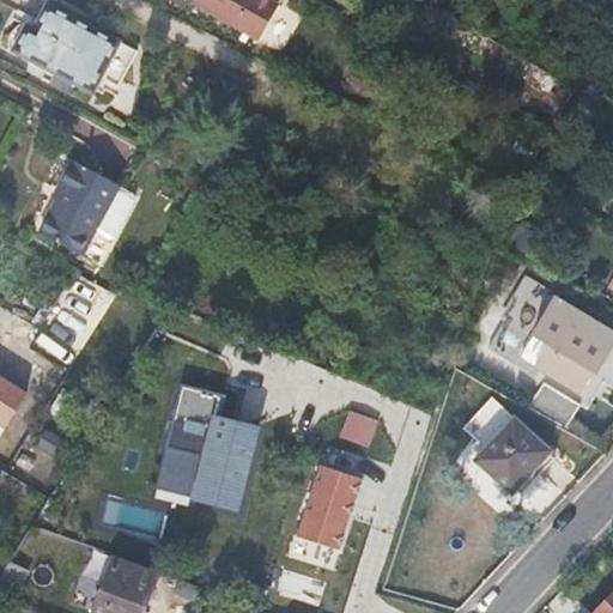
[(273,0),(195,0),(195,1),(261,40),(281,5),(273,0)]
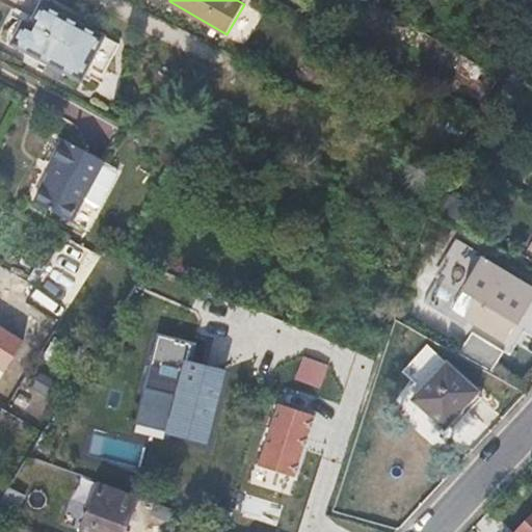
[(43,3),(36,17),(29,14),(24,23),(18,22),(14,24),(12,26),(10,29),(10,31),(9,35),(9,36),(10,43),(83,80),(105,34),(43,3)]
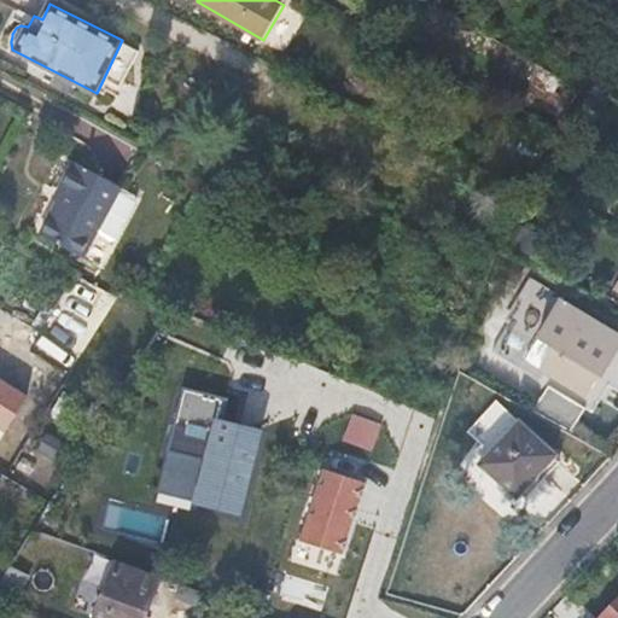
[(58,190),(60,192),(40,233),(83,258),(123,187),(75,161),(58,190)]
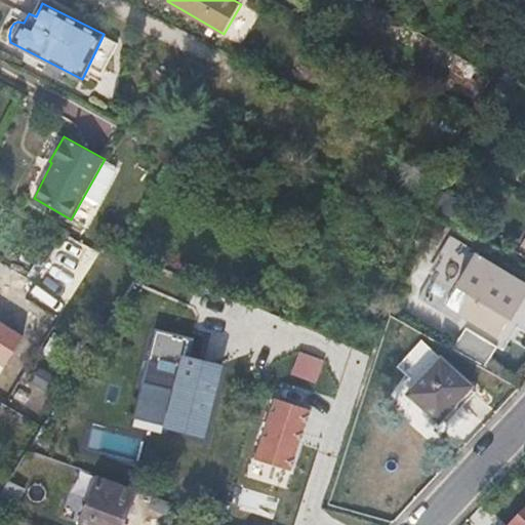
[(458,290),(474,299),(467,316),(502,335),(524,294),(524,286),(477,257),(458,290)]
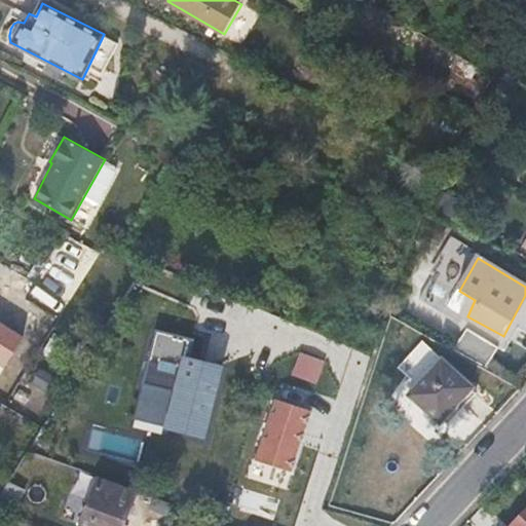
[(0,364),(3,367),(23,338),(0,323),(0,364)]
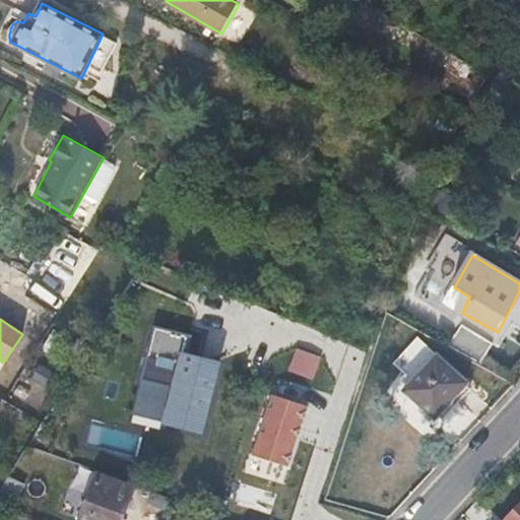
[(201,434),(218,362),(182,352),(186,334),(153,327),(131,424),(158,431),(160,424),(201,434)]
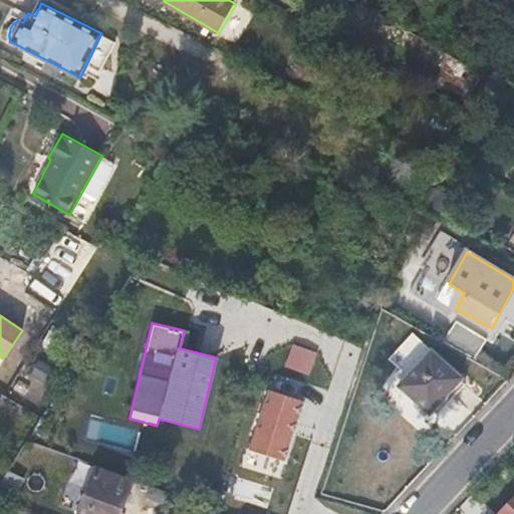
[(315,352),(292,344),(285,366),(308,374),(315,352)]
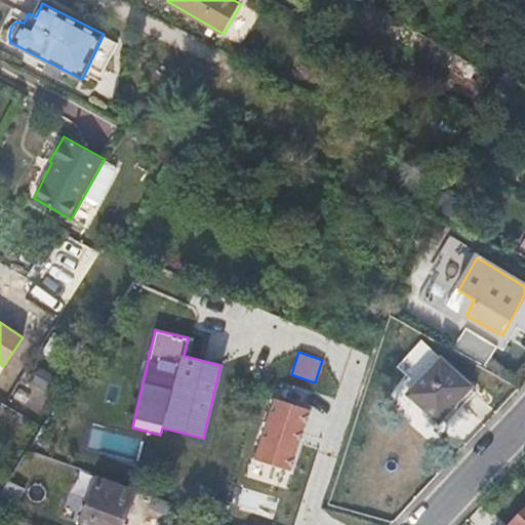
[(473,389),(443,359),(412,394),(441,422),(473,389)]
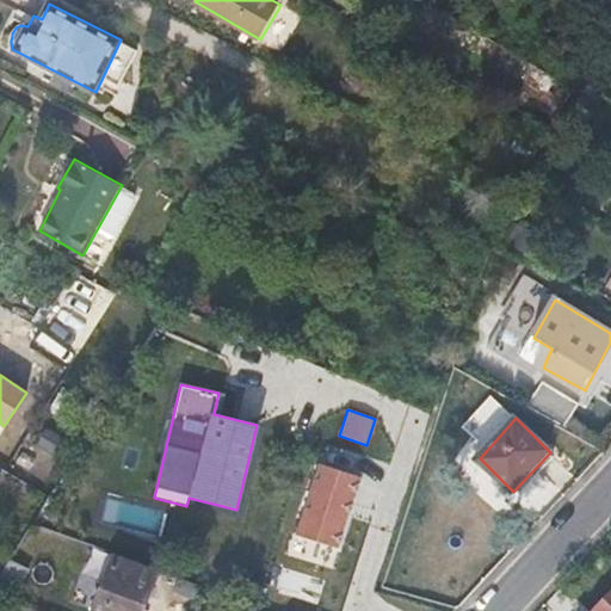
[(362,479),(319,464),(296,535),(339,549),(362,479)]
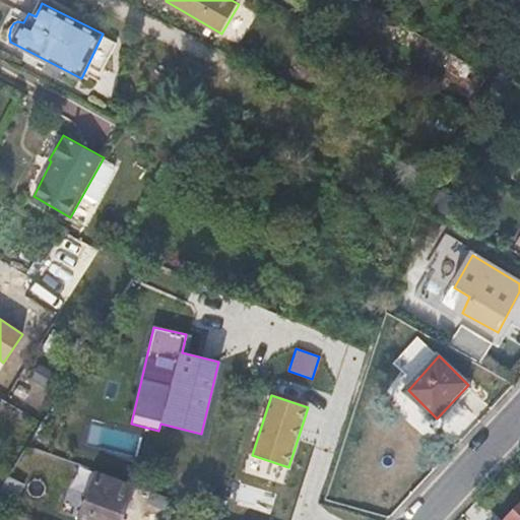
[(85,519),(120,519),(133,485),(98,471),(79,517),(85,519)]
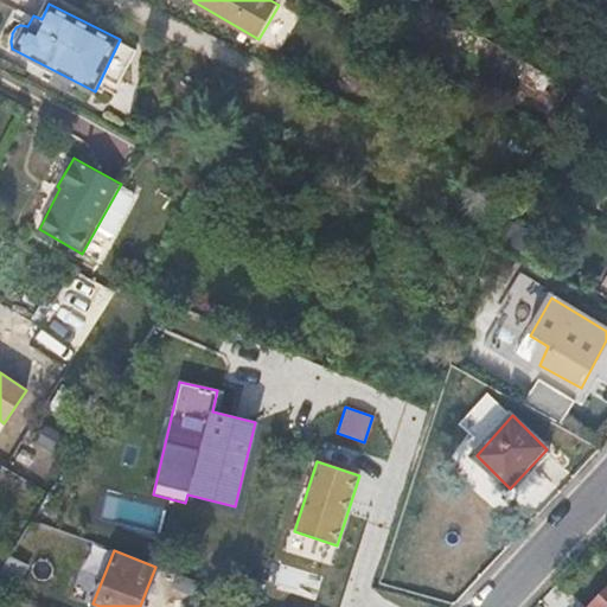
[(0,572),(0,587),(11,592),(16,583),(19,575),(4,567),(0,572)]
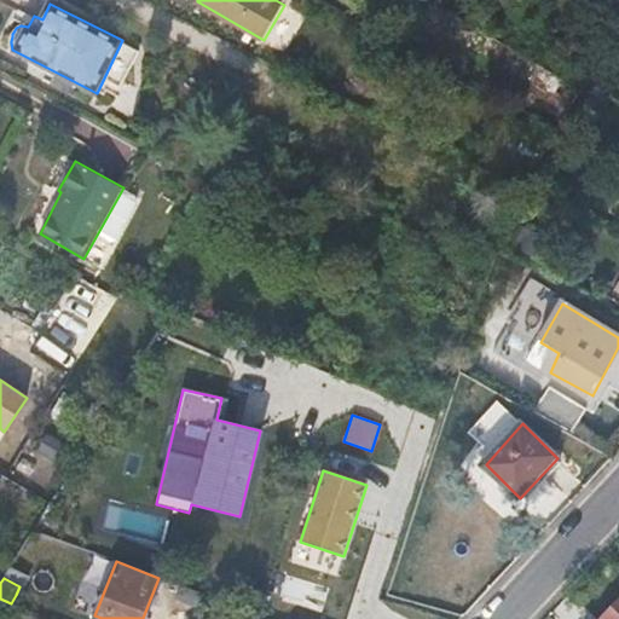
[(618,618),(618,605),(605,618),(618,618)]
